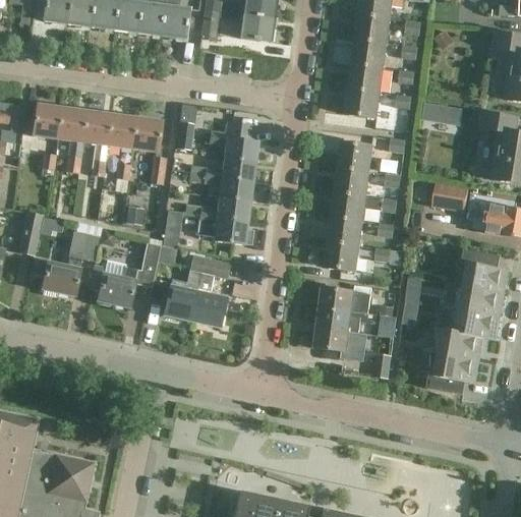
[(22,0),(21,12),(34,13),(35,0),(22,0)]
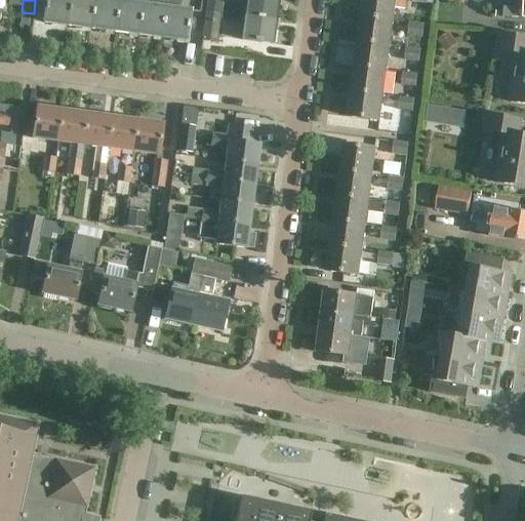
[(45,0),(43,19),(67,23),(70,0),(45,0)]
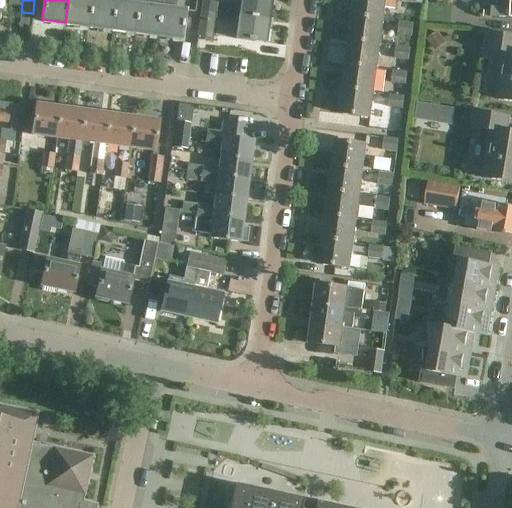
[(68,0),(65,22),(88,25),(91,0),(68,0)]
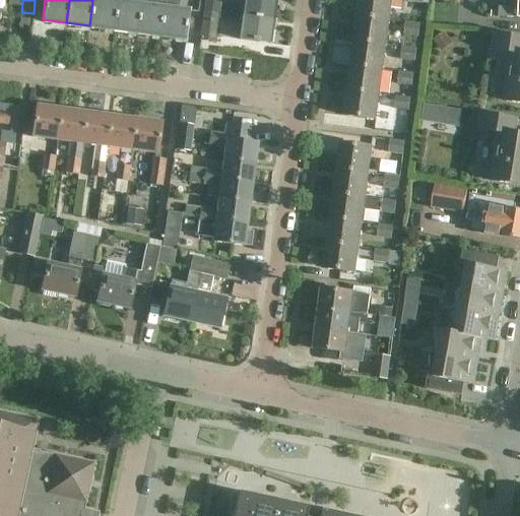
[(92,0),(89,25),(114,28),(118,0),(92,0)]
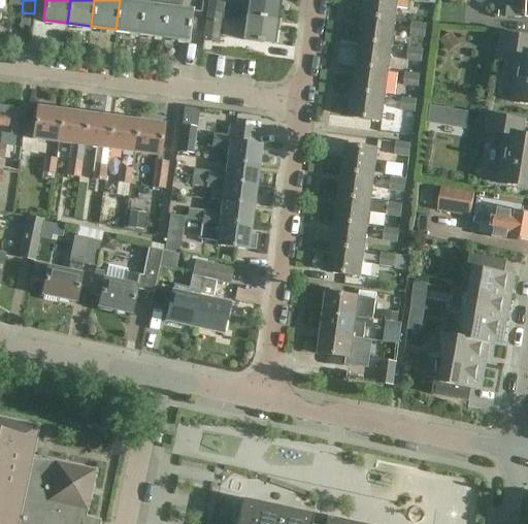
[(120,0),(116,29),(139,32),(143,1),(142,1),(135,0),(120,0)]
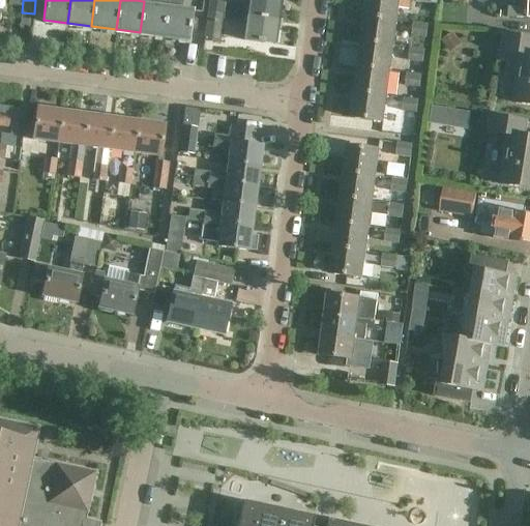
[(140,32),(164,35),(168,4),(167,4),(167,0),(143,0),(143,1),(144,1),(140,32)]
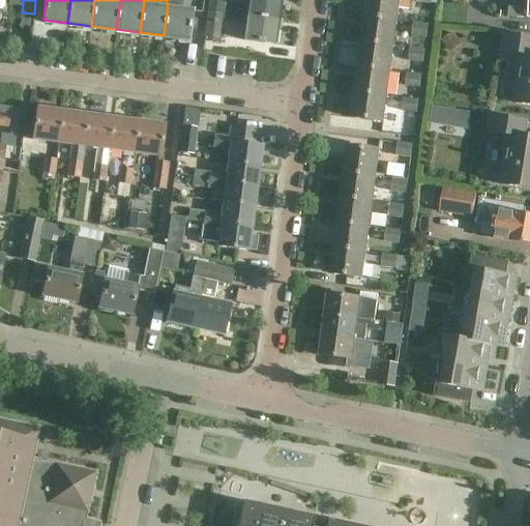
[(209,0),(208,8),(239,12),(239,10),(224,8),(225,0),(209,0)]
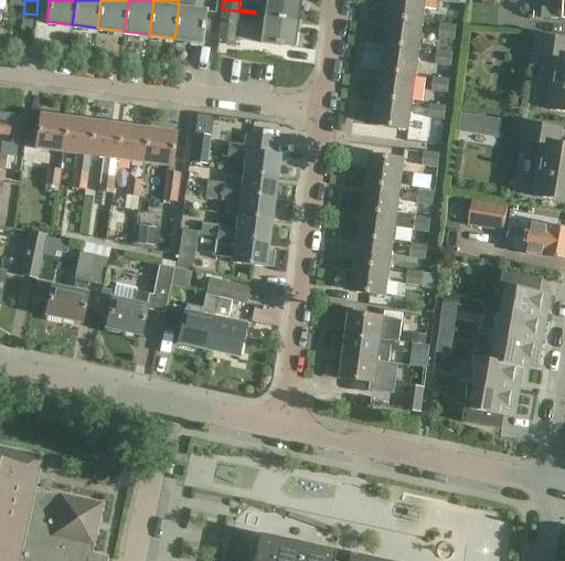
[(266,0),(264,14),(296,19),(298,0),(266,0)]
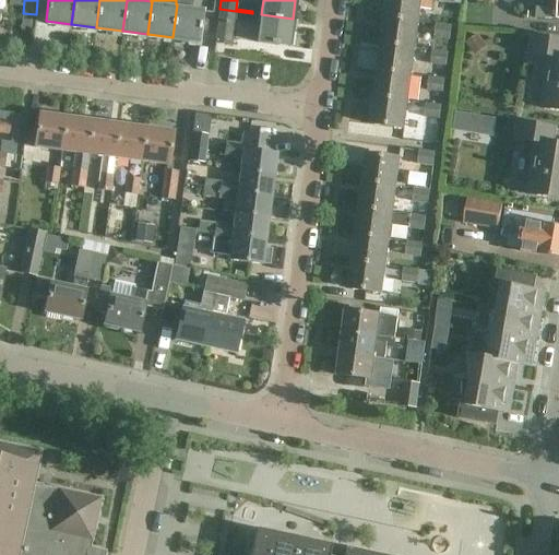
[(388,0),(385,14),(418,19),(420,6),(432,8),(433,0),(388,0)]
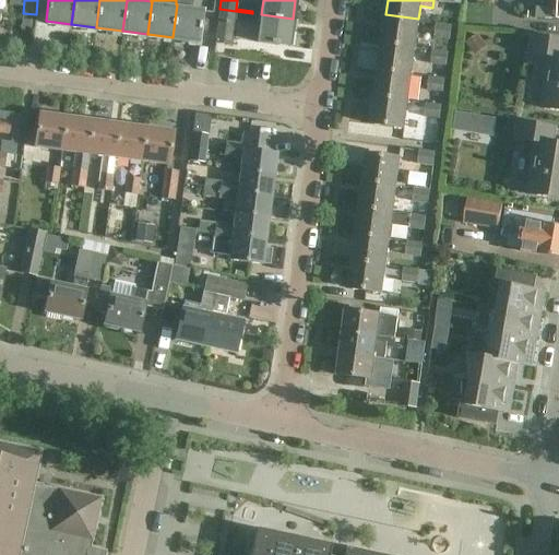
[(536,4),(535,15),(558,16),(558,15),(558,0),(558,7),(536,4)]
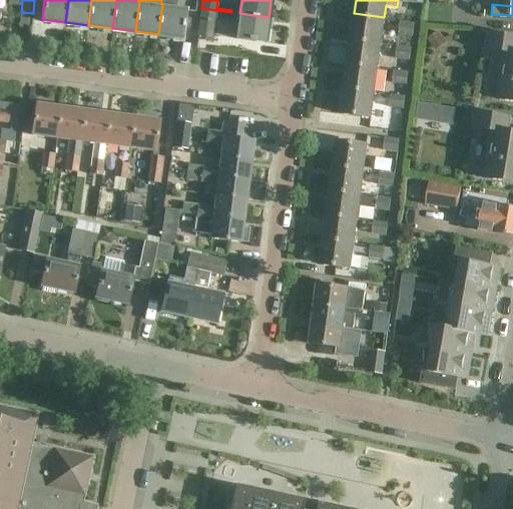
[(162,4),(158,34),(181,37),(185,7),(162,4)]
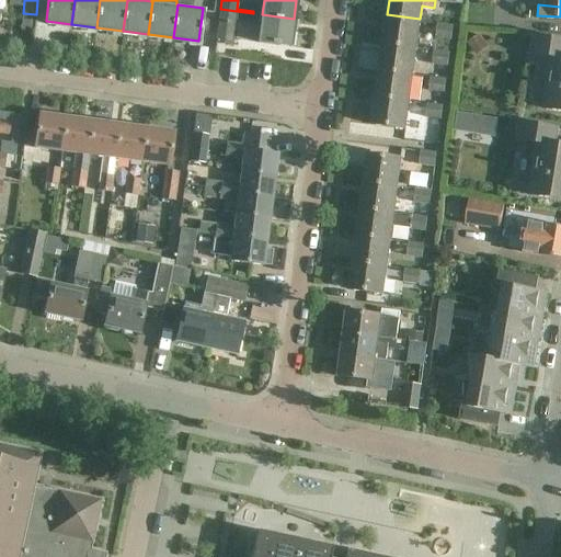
[(231,42),(236,16),(252,19),(253,13),(220,9),(216,40),(231,42)]
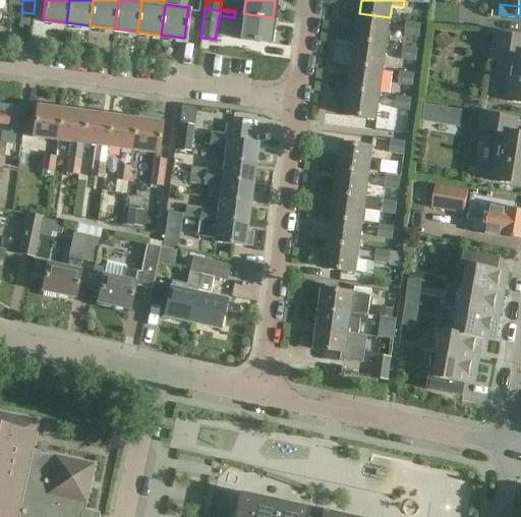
[(270,41),(273,17),(243,13),(240,37),(270,41)]
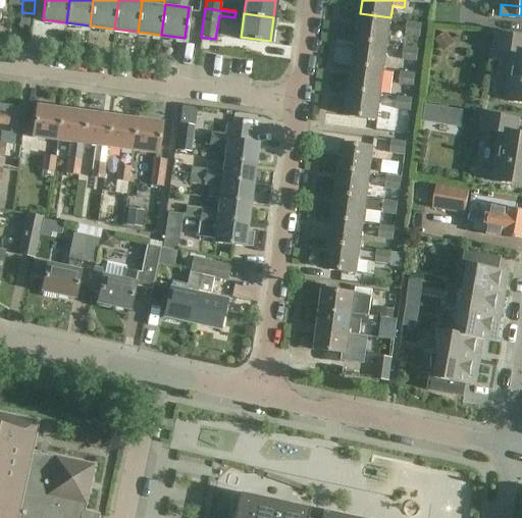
[(357,38),(387,42),(390,17),(360,13),(357,38)]
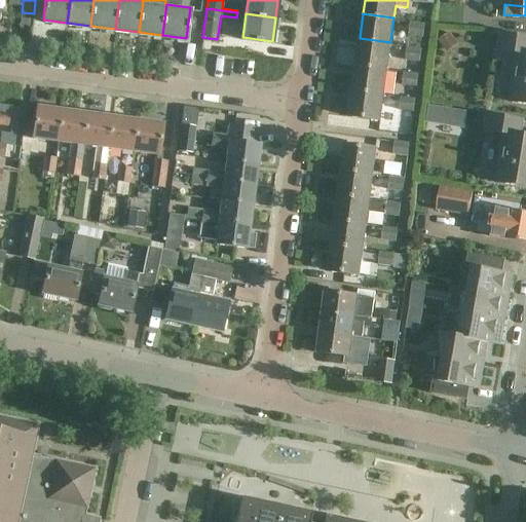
[(409,33),(424,34),(425,21),(411,20),(409,33)]
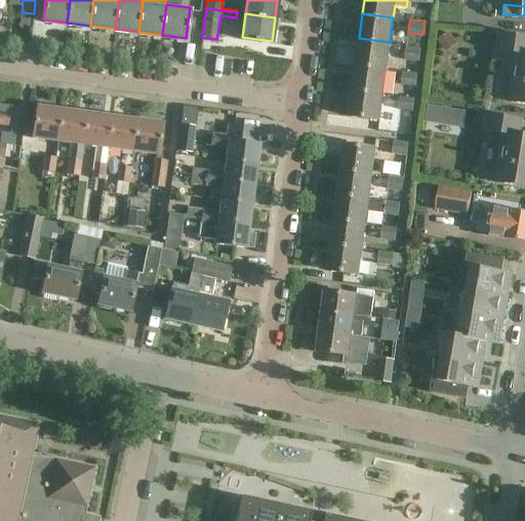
[(448,30),(437,37),(445,49),(456,41),(448,30)]
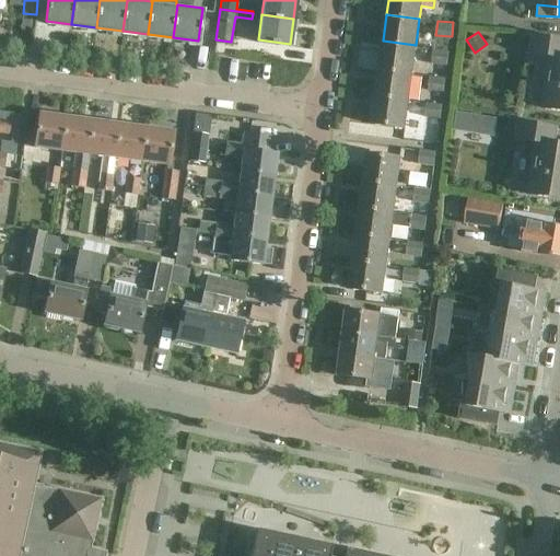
[(543,105),(559,107),(559,37),(549,35),(533,33),(529,50),(550,54),(543,105)]
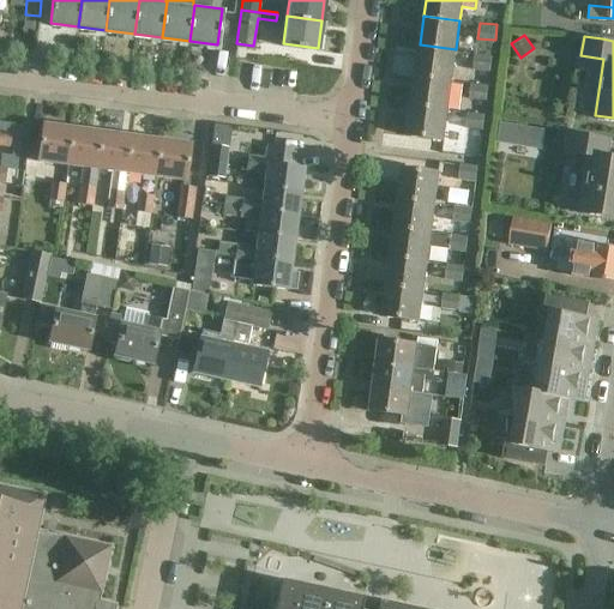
[(416,74),(452,79),(456,49),(420,44),(416,74)]
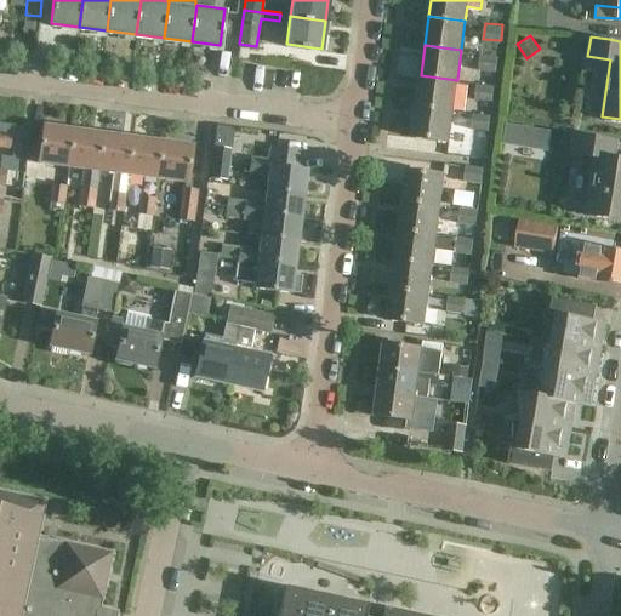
[(479,68),(497,70),(499,55),(482,52),(479,68)]
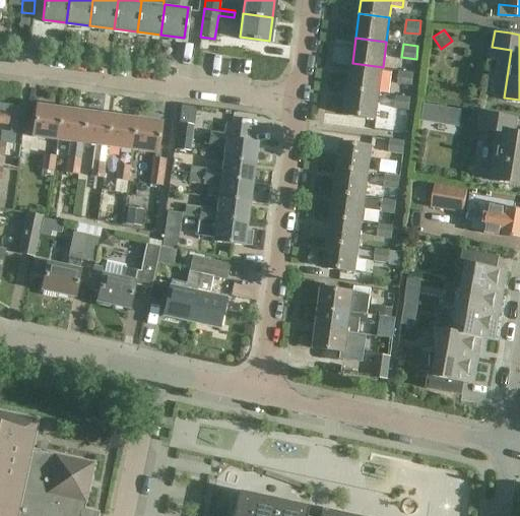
[(348,87),(380,91),(383,67),(352,63),(348,87)]
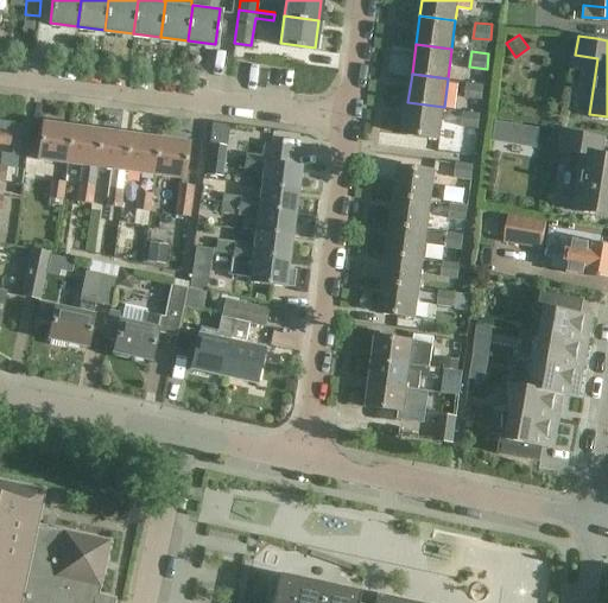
[(466,95),(483,97),(485,82),(468,80),(466,95)]
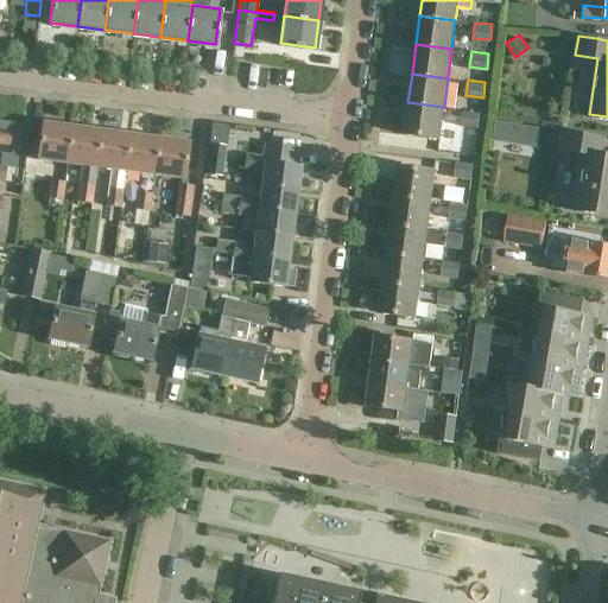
[(404,132),(428,134),(441,137),(444,107),(407,102),(404,132)]
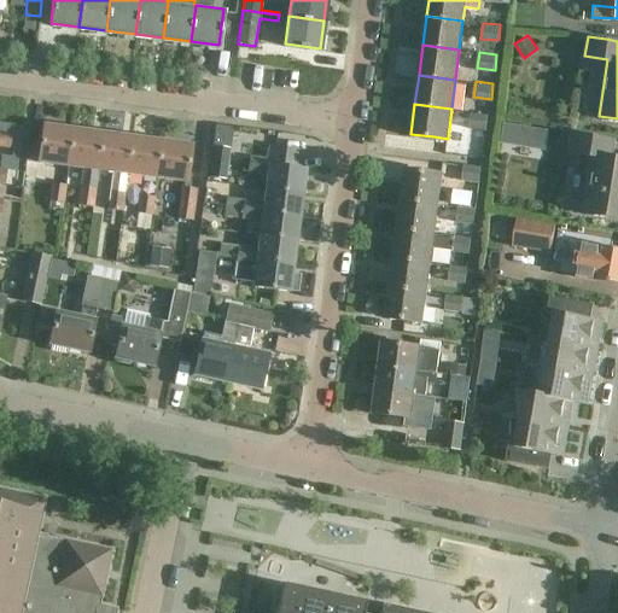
[(470,126),(487,128),(489,112),(472,111),(470,126)]
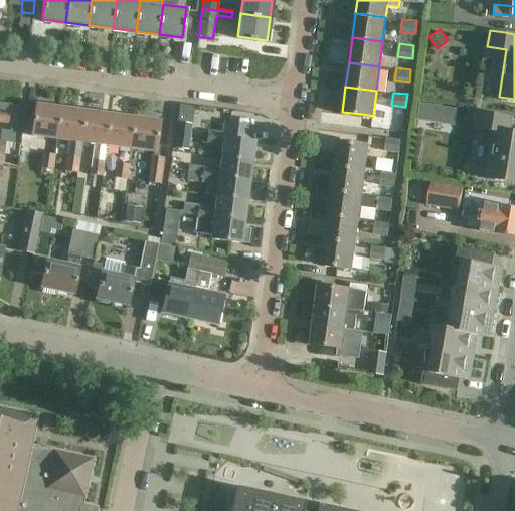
[(0,119),(8,121),(10,121),(10,128),(16,129),(19,103),(10,101),(10,109),(0,107),(0,119)]
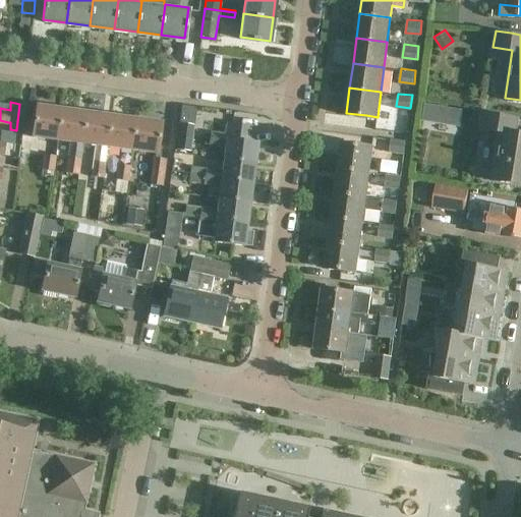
[(37,104),(34,123),(33,134),(57,137),(61,107),(37,104)]
